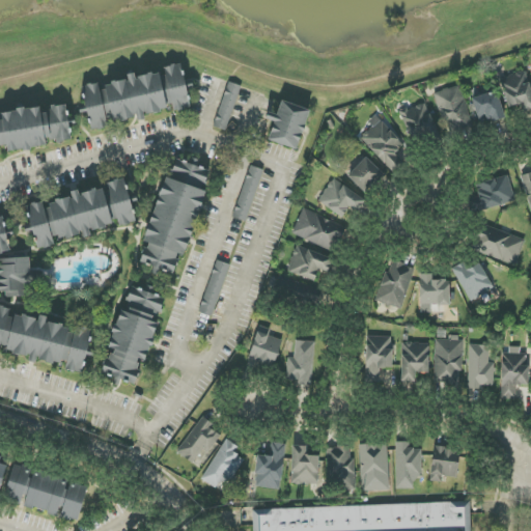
[(90,131),(113,127),(112,122),(145,117),(145,114),(171,110),(171,112),(189,109),(182,64),(164,67),(165,73),(132,79),(132,80),(100,86),(99,84),(83,86),(90,131)]
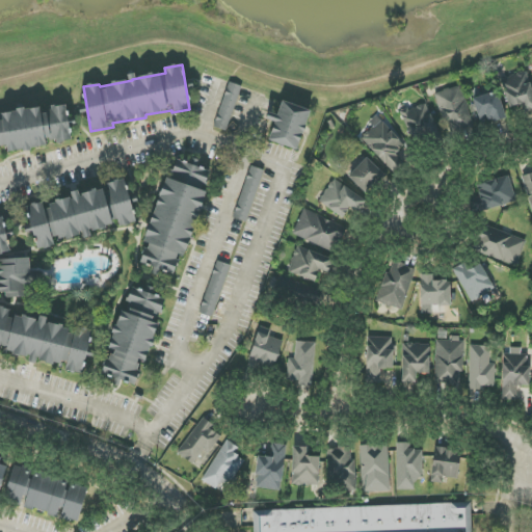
[(523,105),(524,112),(531,110),(531,87),(529,73),(502,78),(508,107),(523,105)]
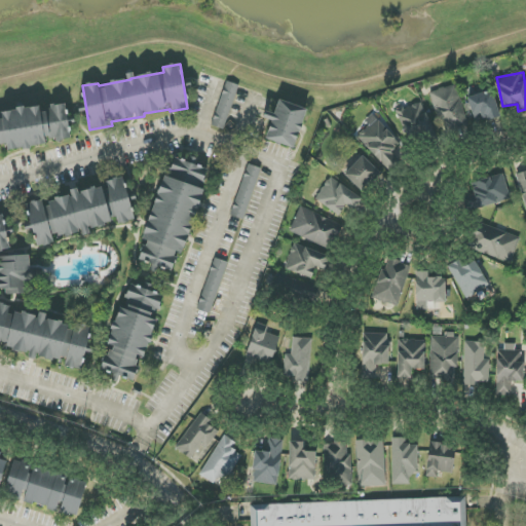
[(225,130),(239,85),(226,81),(212,125),(225,130)]
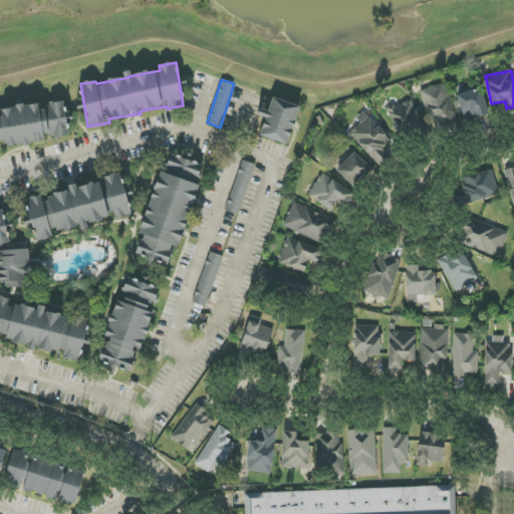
[(422,89),(433,129),(457,121),(445,82),(422,89)]
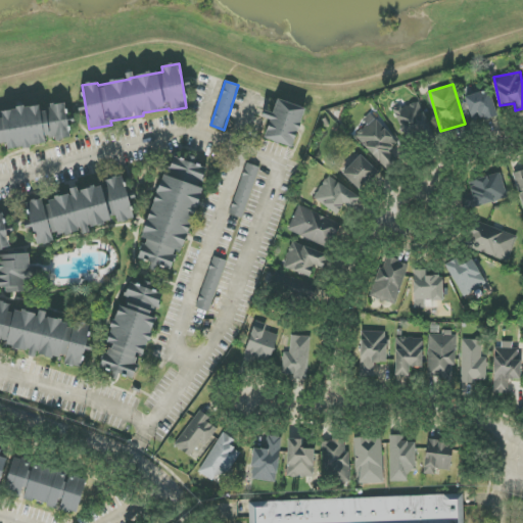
[(479,114),(481,122),(497,116),(489,90),(465,97),(471,117),(479,114)]
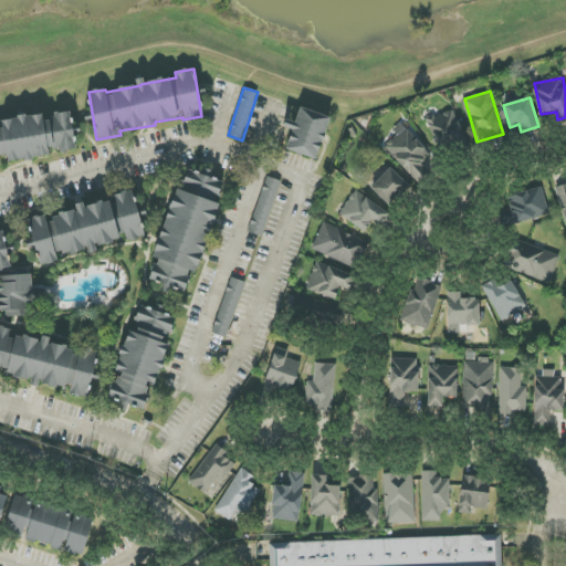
[(329,116),(300,108),(296,123),(286,121),(284,127),(292,129),(286,152),(320,159),(329,116)]
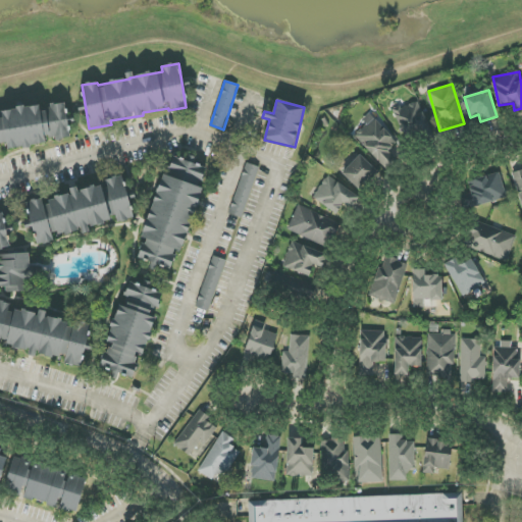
[(399,139),(426,138),(425,106),(398,106),(399,139)]
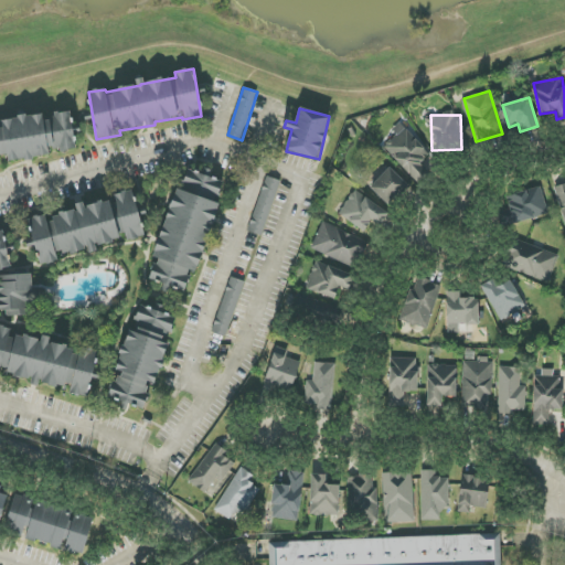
[(418,164),(429,155),(404,127),(383,146),(417,183),(427,174),(418,164)]
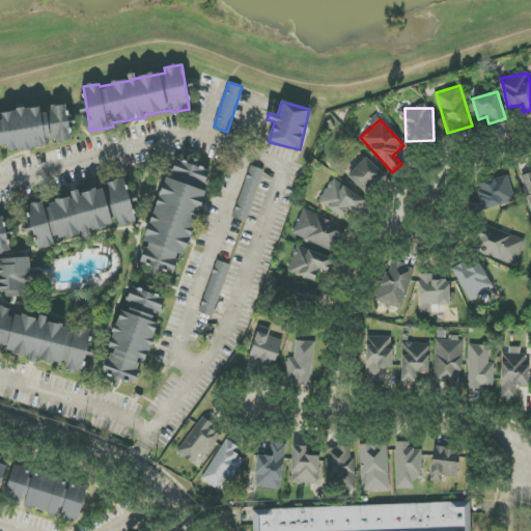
[(347,175),(364,194),(384,175),(367,158),(347,175)]
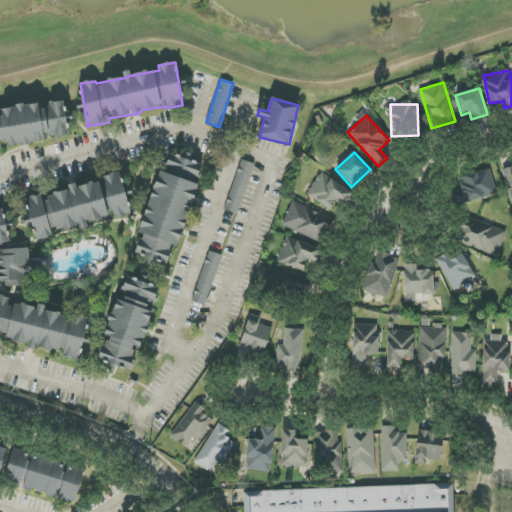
[(203,164),(169,154),(165,171),(198,180),(203,164)]
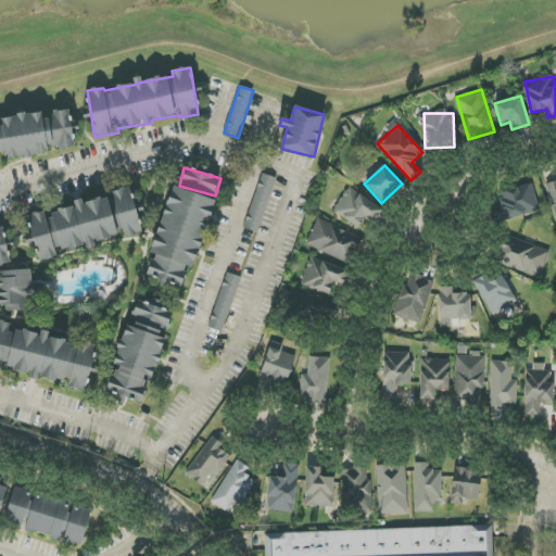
[(243,227),(257,232),(277,178),(263,174),(243,227)]
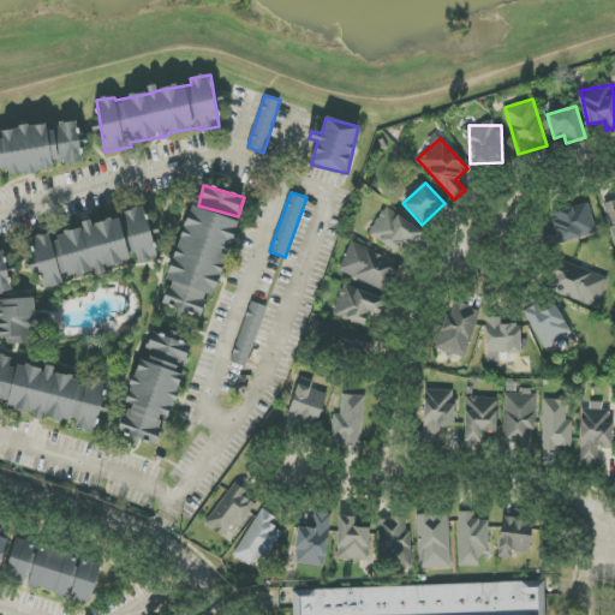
[(614,243),(614,201),(604,204),(614,243)]
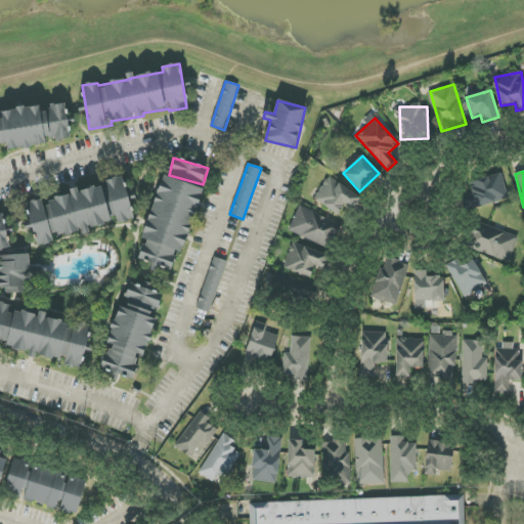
[(509,198),(500,173),(470,182),(477,207),(509,198)]
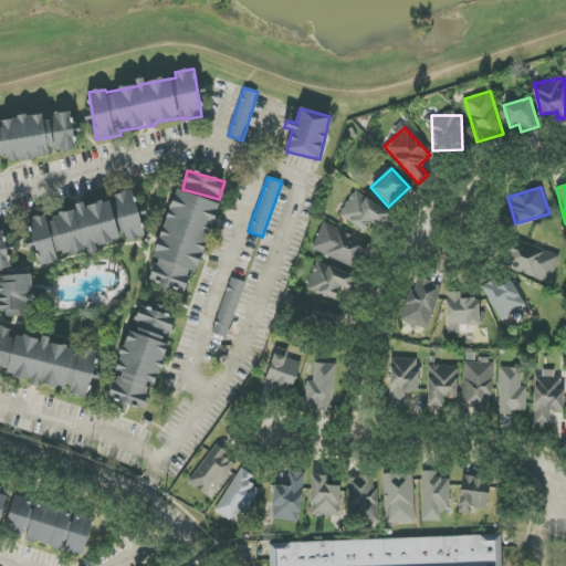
[(219,203),(175,190),(154,260),(156,260),(149,281),(186,292),(191,272),(198,273),(219,203)]
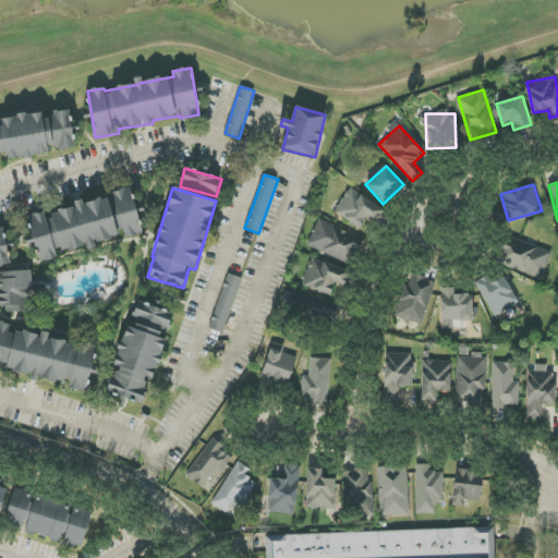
[(335,211),(360,229),(366,219),(375,225),(384,210),(350,189),(335,211)]
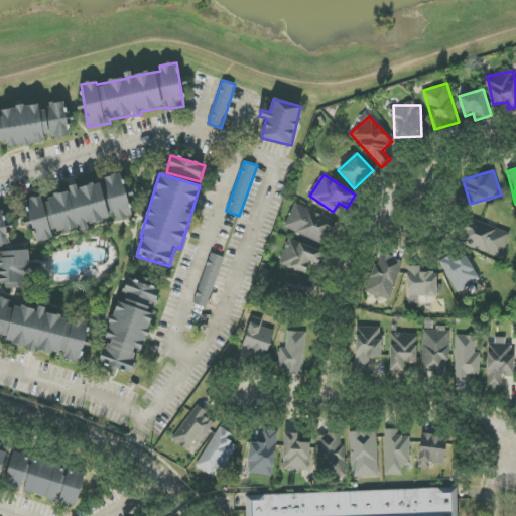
[(27,201),(35,243),(52,239),(51,234),(88,227),(88,225),(96,223),(114,215),(117,221),(124,219),(132,216),(128,198),(126,195),(117,175),(105,177),(106,183),(82,188),(78,190),(76,185),(60,194),(58,194),(57,195),(27,201)]
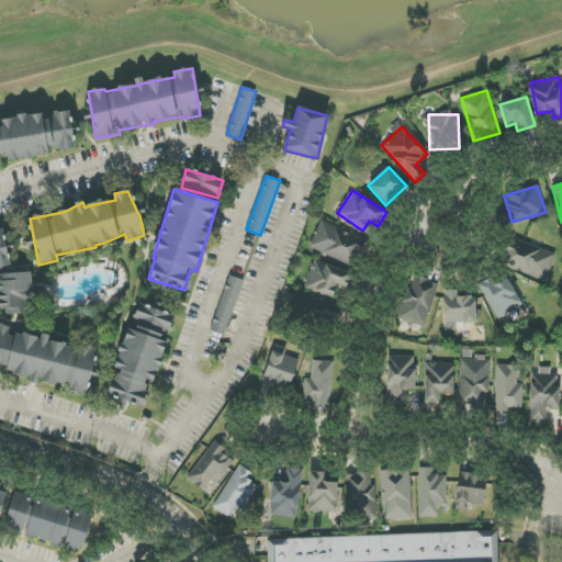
[(310,248),(356,268),(367,240),(321,222),(310,248)]
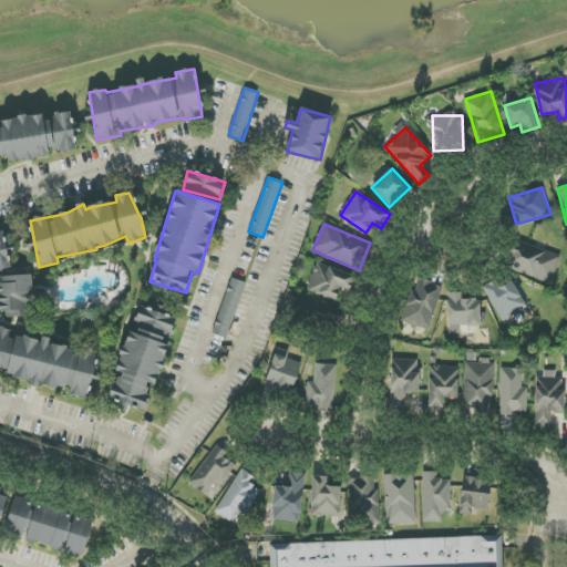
[(0,270),(10,268),(7,251),(6,253),(1,232),(0,232),(0,270)]
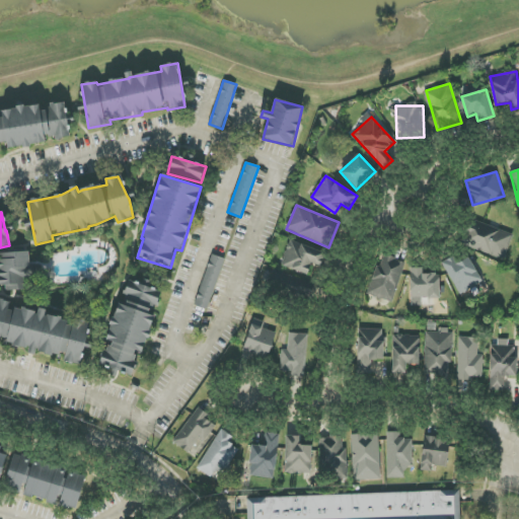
[(461,243),(504,261),(513,235),(471,219),(461,243)]
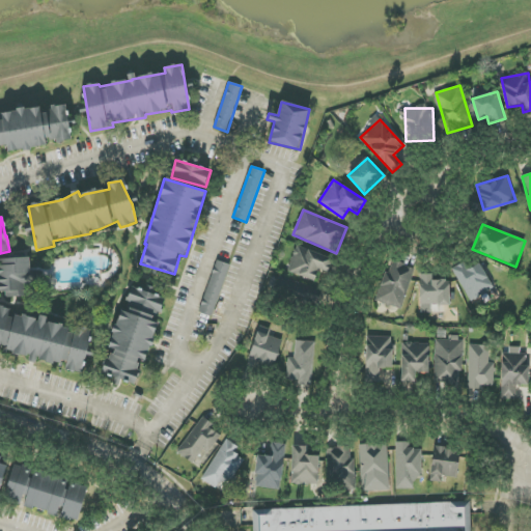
[(287,271),(314,281),(318,270),(328,274),(333,259),(297,246),(287,271)]
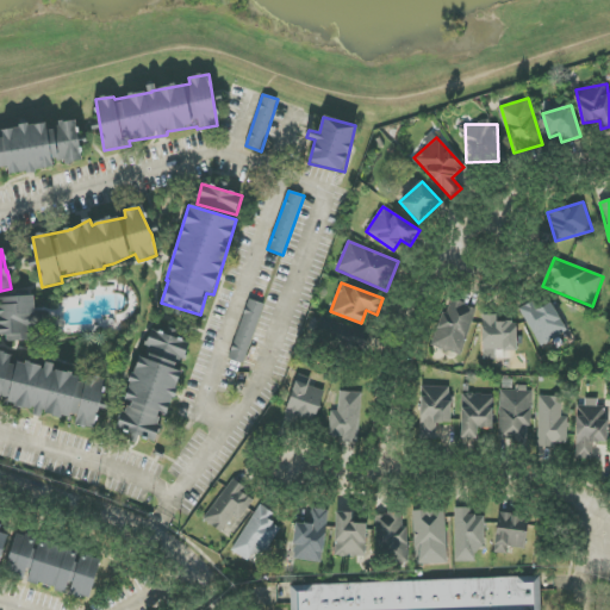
[(36,340),(36,329),(38,329),(37,297),(0,297),(0,315),(1,341),(36,340)]
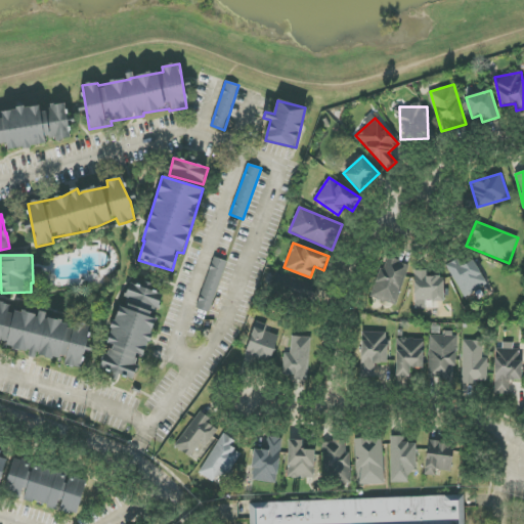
[(197,308),(209,312),(227,262),(214,257),(197,308)]
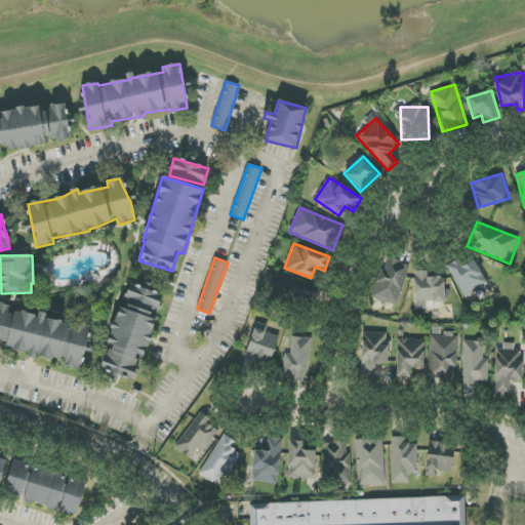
[(373,298),(398,306),(409,265),(385,257),(373,298)]
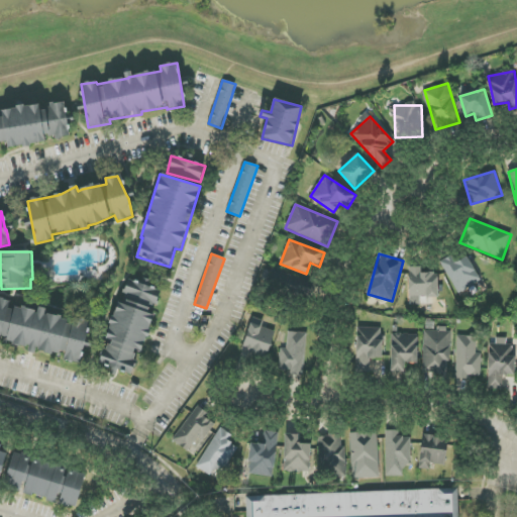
[(469,256),(455,263),(452,255),(441,261),(455,293),(480,282),(469,256)]
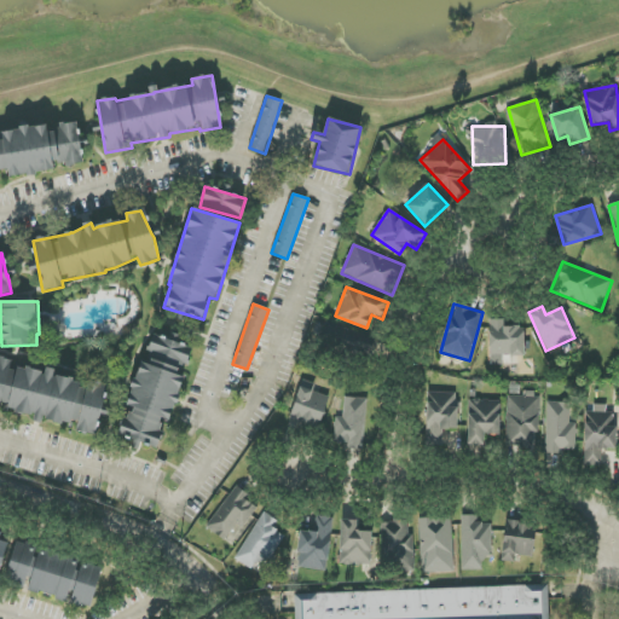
[(491,365),(503,365),(503,357),(525,356),(524,327),(502,327),(502,319),(490,320),(491,365)]
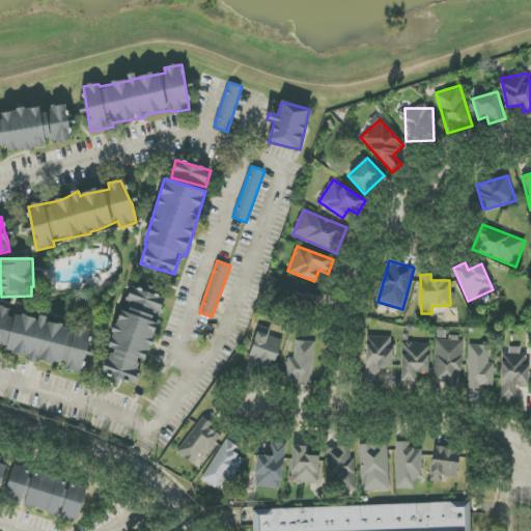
[(320,290),(280,277),(274,296),(314,308),(320,290)]
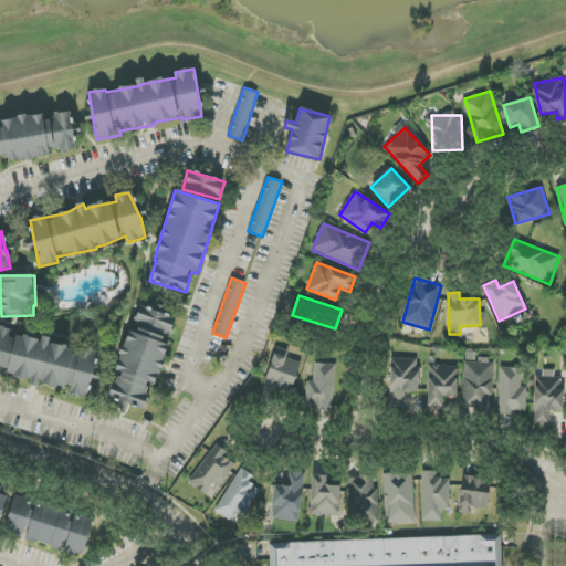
[(176,320),(143,305),(132,332),(130,332),(114,370),(119,373),(108,397),(126,405),(127,402),(143,409),(153,385),(154,385),(170,346),(165,344),(176,320)]
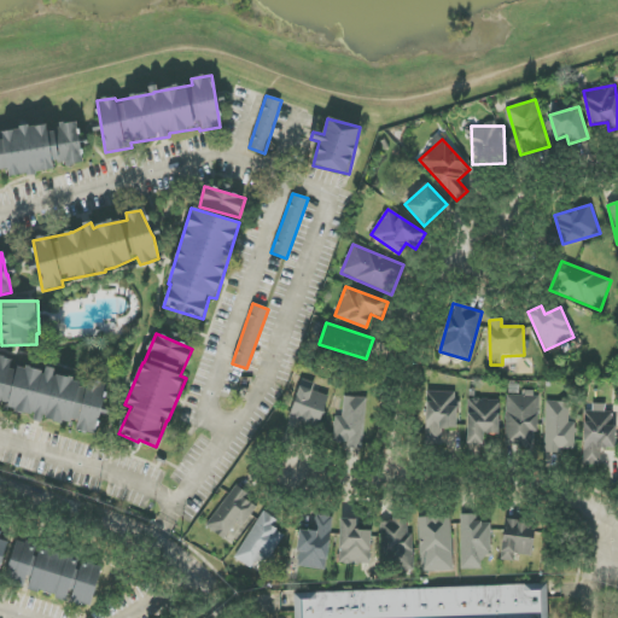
[(97,435),(106,384),(87,380),(87,383),(53,375),(54,372),(15,365),(16,360),(0,356),(0,406),(35,413),(34,417),(77,425),(76,431),(97,435)]
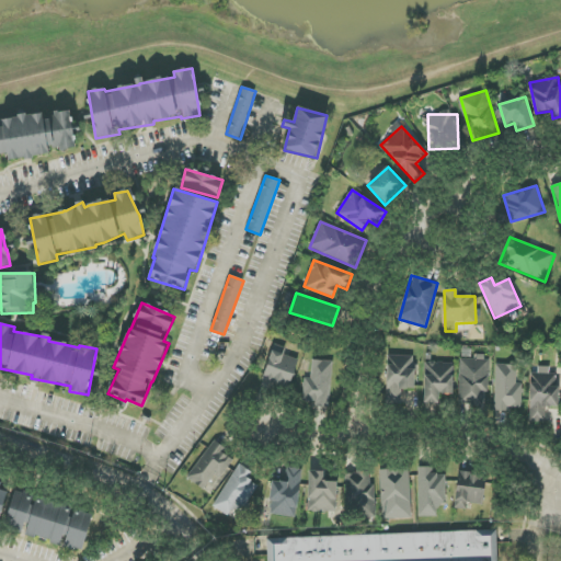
[(289,388),(299,359),(284,355),(286,348),(274,344),(263,380),(289,388)]
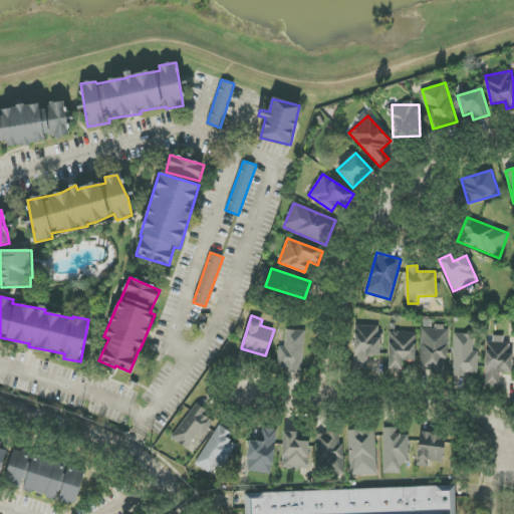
[(353,368),(367,368),(368,356),(378,356),(379,326),(354,325),(353,368)]
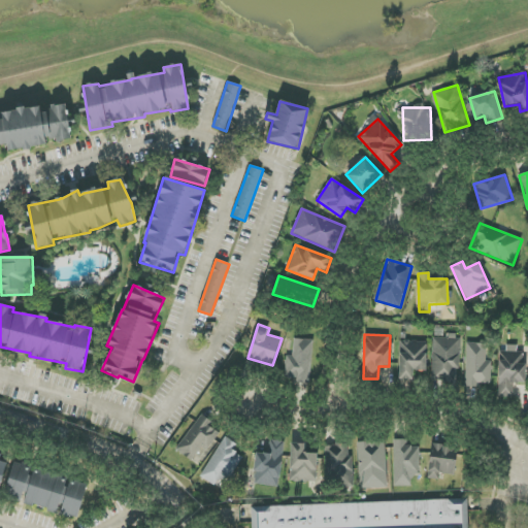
[(456,382),(456,369),(460,369),(459,336),(432,337),(433,383),(456,382)]
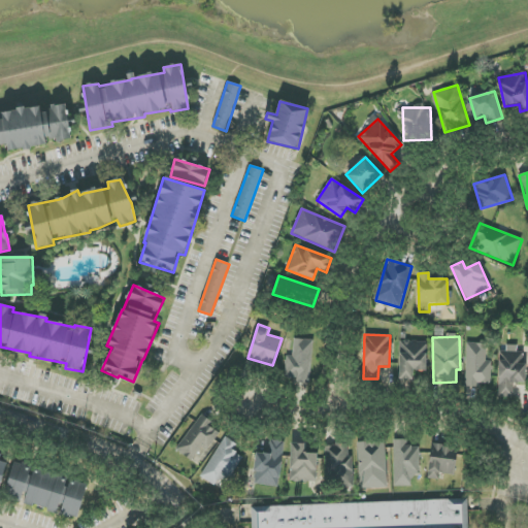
[(293,356),(287,356),(285,377),(298,378),(298,383),(310,384),(312,339),(294,338),(293,356)]
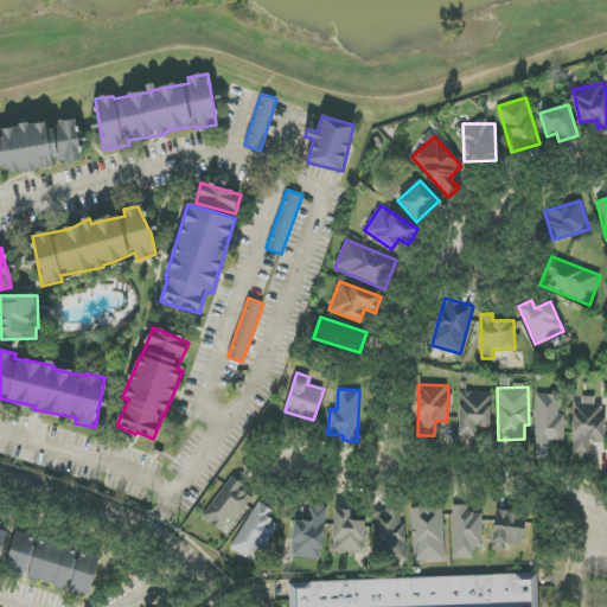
[(490,427),(491,393),(460,391),(459,436),(475,436),(475,426),(490,427)]
